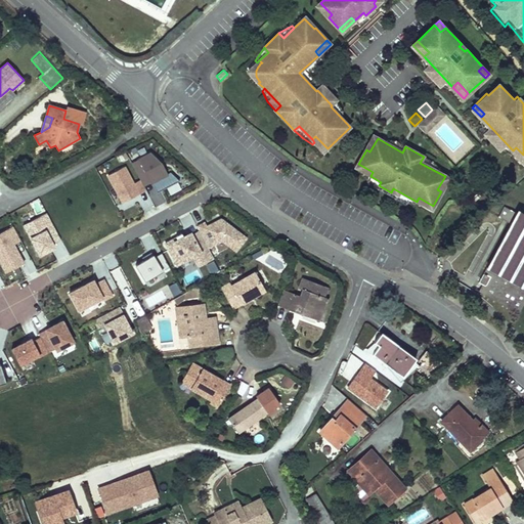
[(523,158),(523,155),(516,147),(513,150),(522,160),(523,158)]
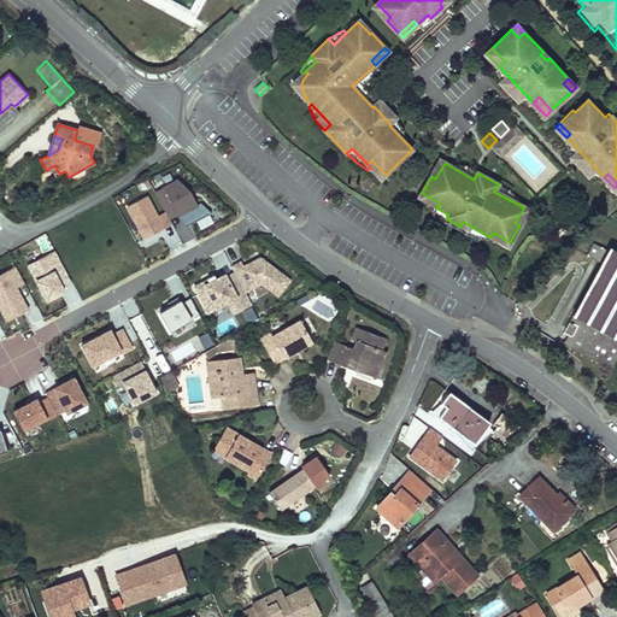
[(439,203),(422,193),(419,198),(436,207),(439,203)]
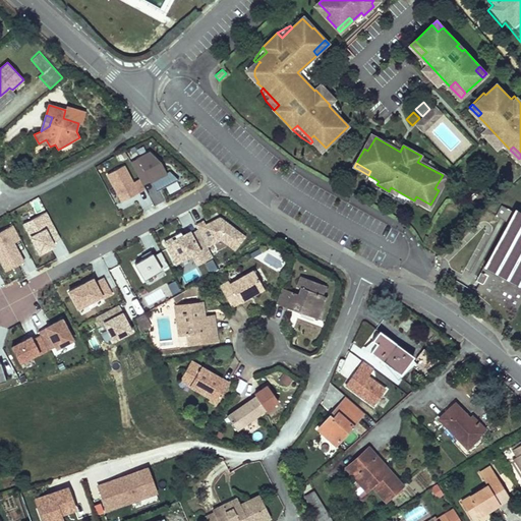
[(123,166),(108,175),(122,201),(145,190),(138,179),(132,182),(123,166)]
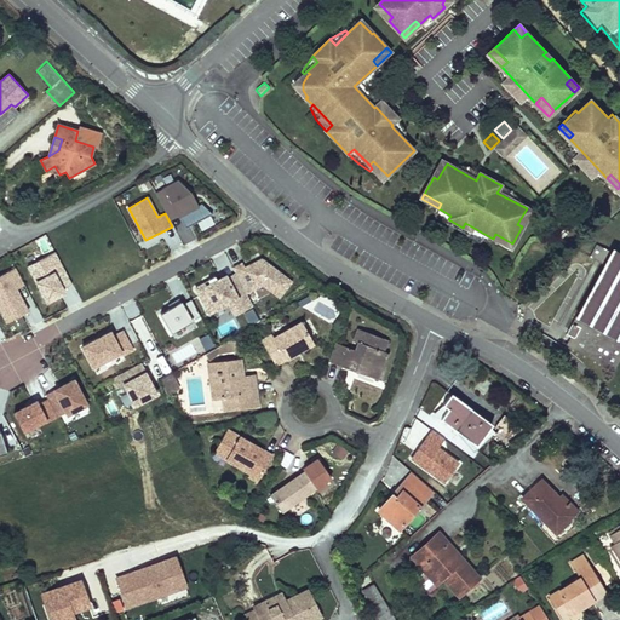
[(512,244),(495,234),(493,239),(510,248),(512,244)]
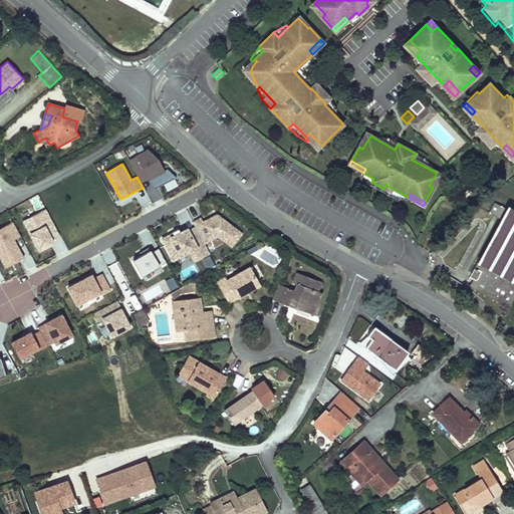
[(470,286),(509,307),(513,297),(513,213),(506,209),(495,203),(490,212),(495,214),(496,212),(503,216),(501,218),(478,262),(470,277),(473,279),(470,286)]
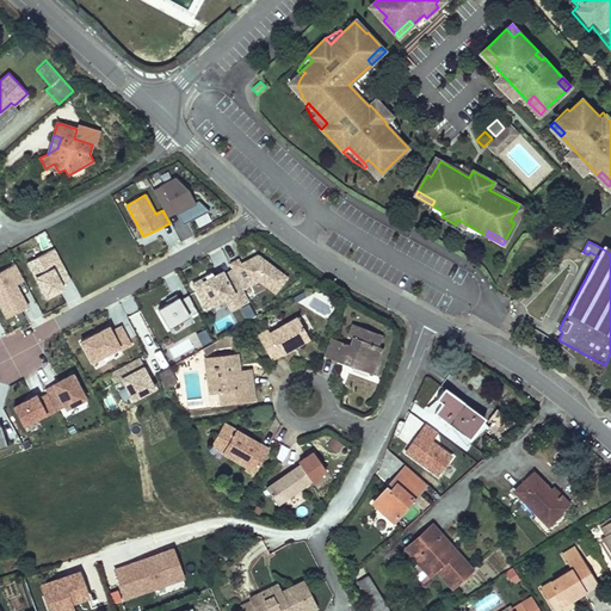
[(26,261),(43,298),(73,285),(55,247),(26,261)]
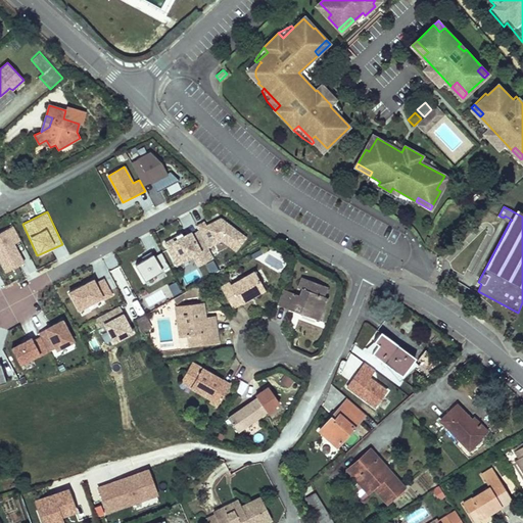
[(14,242),(20,240),(13,226),(0,231),(0,265),(3,273),(25,263),(14,242)]
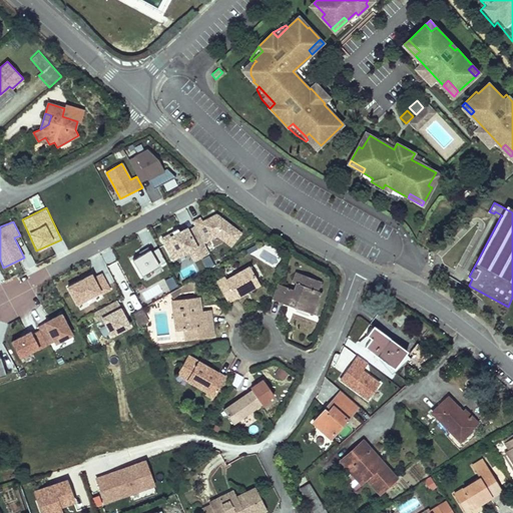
[(177,228),(162,237),(173,260),(188,251),(193,261),(209,252),(194,225),(179,233),(177,228)]
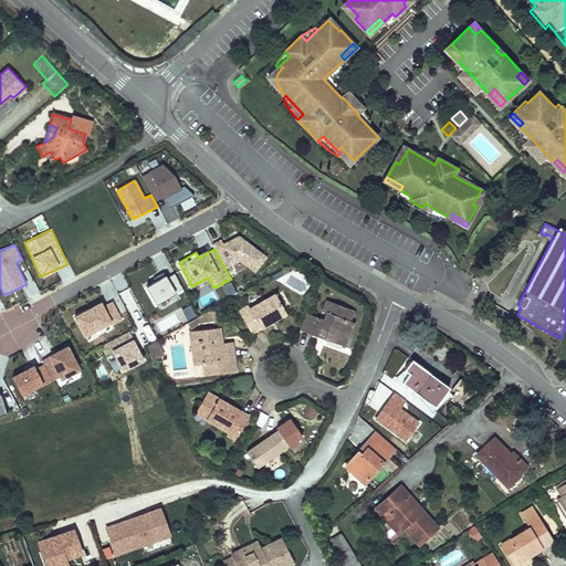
[(156,281),(147,286),(157,304),(184,290),(175,274),(166,279),(163,273),(154,279),(156,281)]
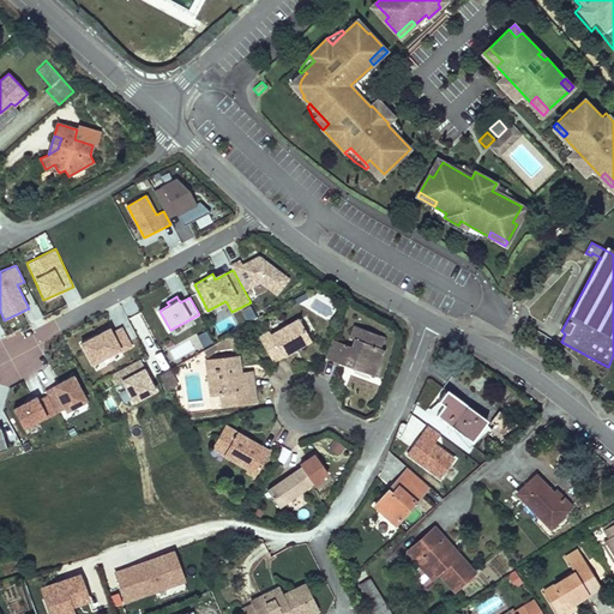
[(241,309),(247,321),(257,318),(251,305),(241,309)]
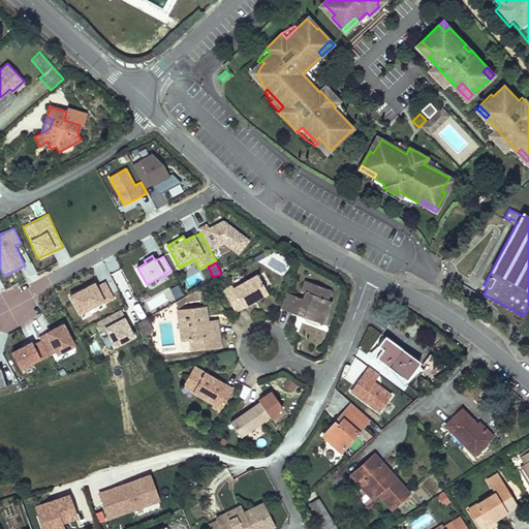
[(205,279),(211,277),(207,268),(200,270),(205,279)]
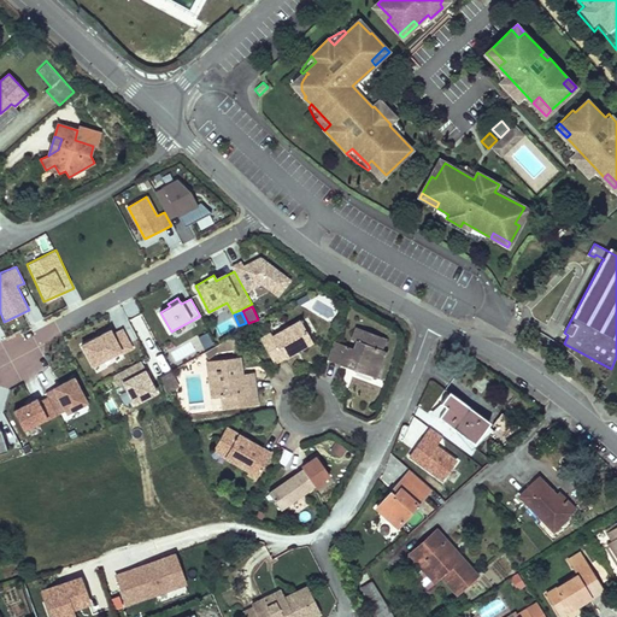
[(260,340),(275,364),(297,352),(294,350),(299,347),(300,350),(313,342),(300,321),(272,336),(271,334),(260,340)]
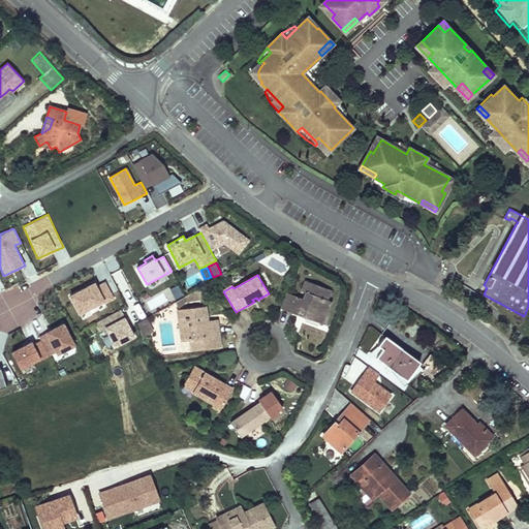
[(304,300),(286,292),(280,309),(298,315),(300,310),(305,312),(304,315),(305,318),(322,324),(325,315),(323,310),(328,300),(331,290),(306,281),(302,291),(306,292),(304,300)]
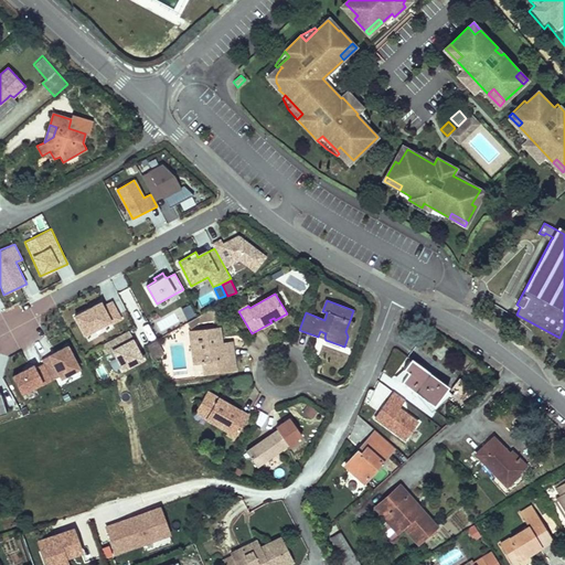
[(100,302),(75,317),(84,334),(110,321),(112,324),(120,319),(112,302),(104,307),(100,302)]
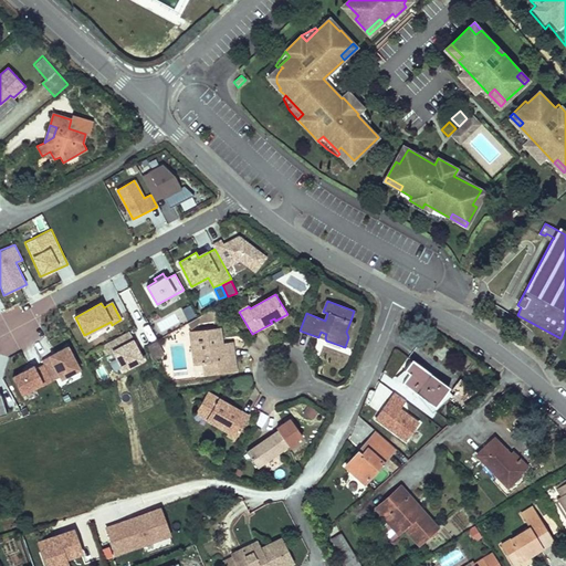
[(187,321),(196,316),(190,304),(181,308),(187,321)]
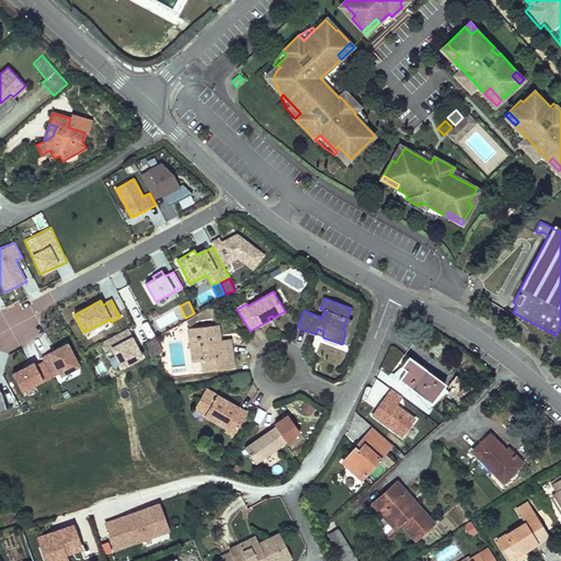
[(198,328),(199,339),(193,340),(195,362),(202,361),(203,371),(233,368),(230,340),(220,342),(214,342),(214,338),(218,331),(218,325),(198,328)]
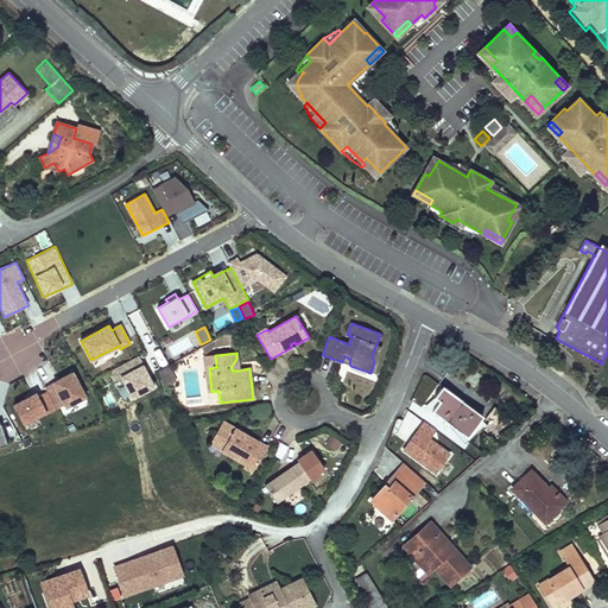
[(216,367),(215,355),(204,358),(209,392),(211,392),(209,368),(216,367)]
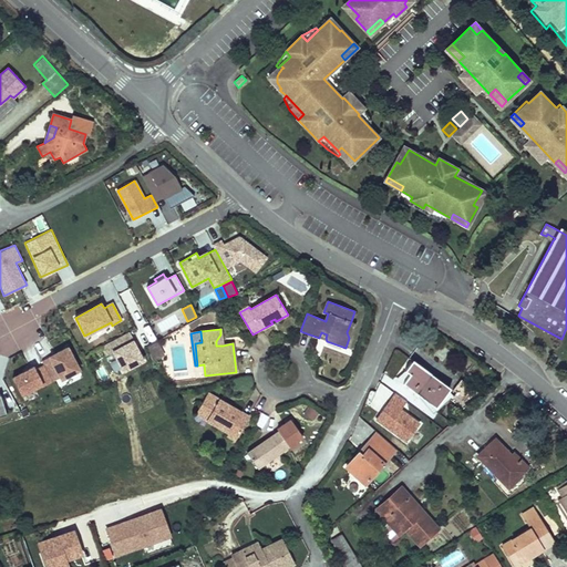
[(129,332),(101,347),(106,354),(113,351),(124,370),(143,360),(129,332)]
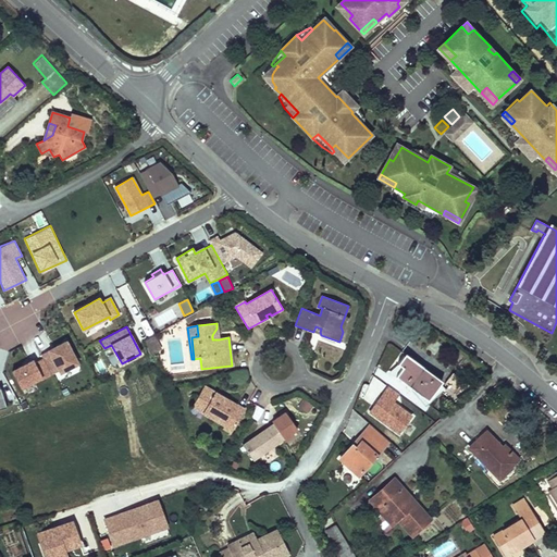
[(157,341),(153,335),(144,342),(146,347),(157,341)]
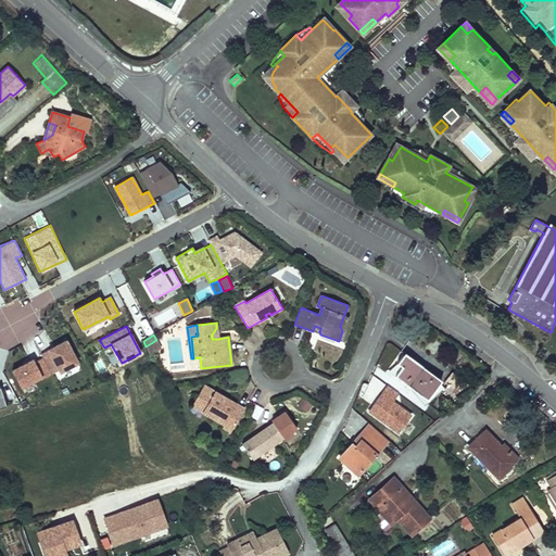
[(161,349),(156,340),(146,346),(150,355),(161,349)]
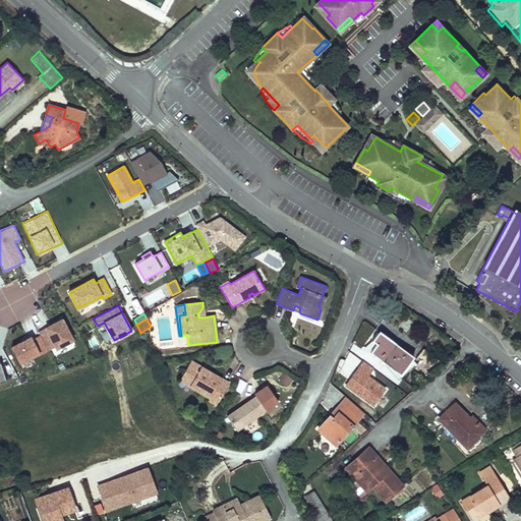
[(62,320),(38,332),(40,336),(49,351),(56,347),(57,349),(73,340),(62,320)]
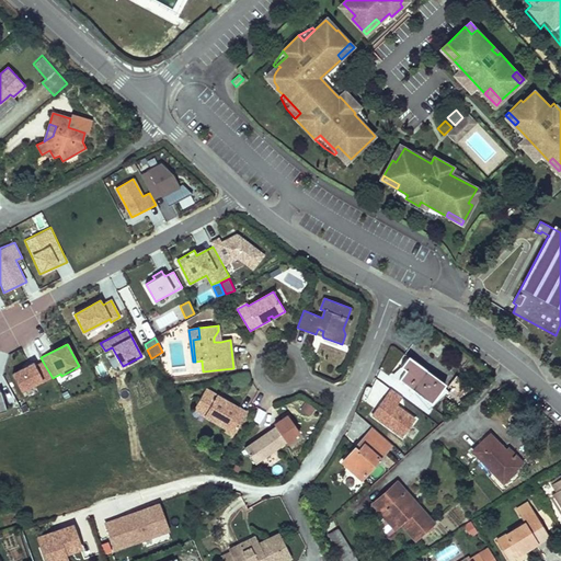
[(401,366),(405,369),(399,379),(415,391),(431,403),(444,386),(445,384),(408,356),(401,366)]
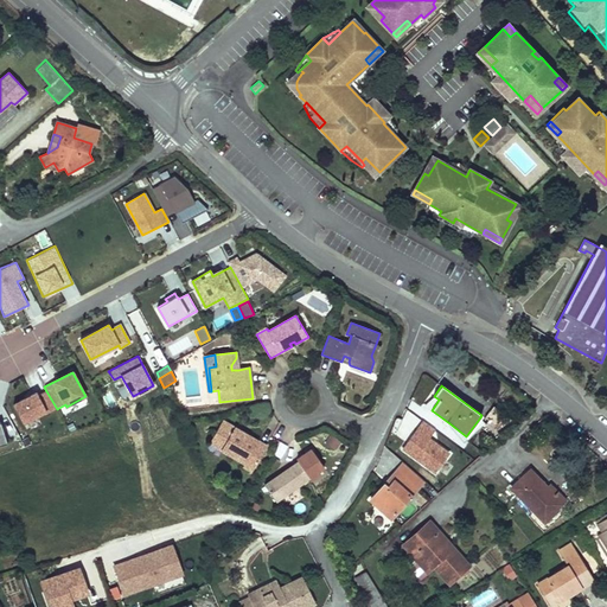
[(37,393),(13,406),(23,423),(45,411),(46,415),(57,409),(46,391),(38,395),(37,393)]
